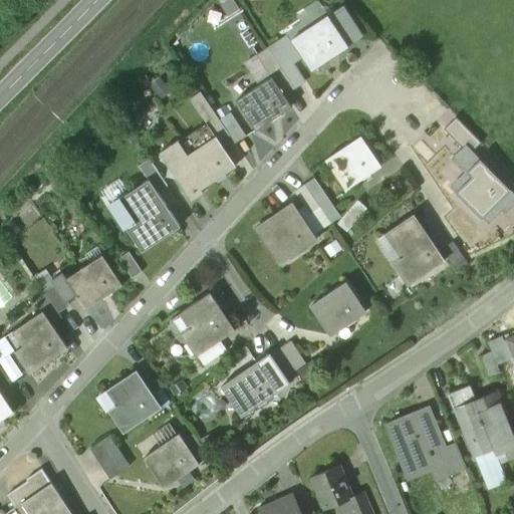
[(327,17),(292,40),(303,58),(311,70),(346,47),(327,17)]
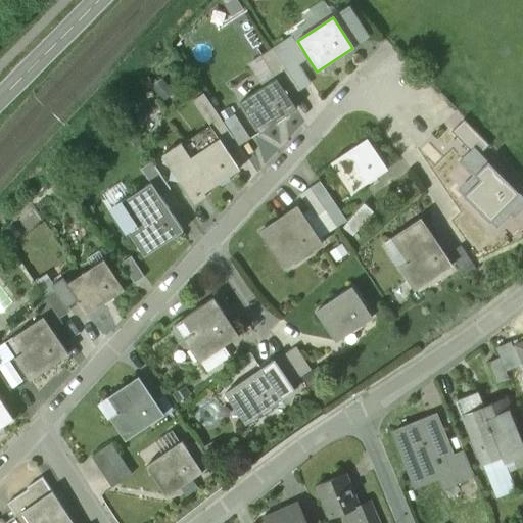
[(295,60),(298,65),(308,59),(297,41),(293,36),(273,49),(284,67),(295,60)]
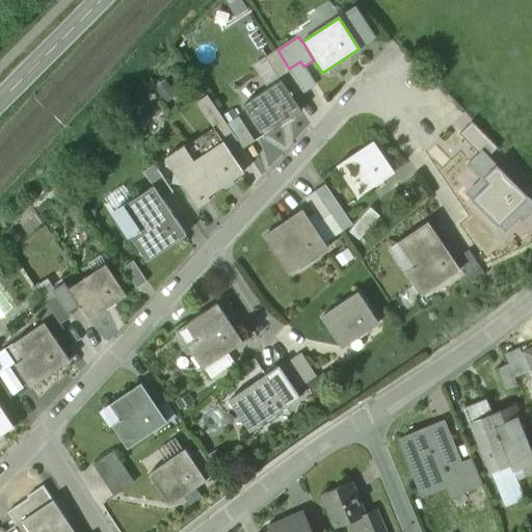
[(277,50),(265,58),(277,77),(289,69),(277,50)]
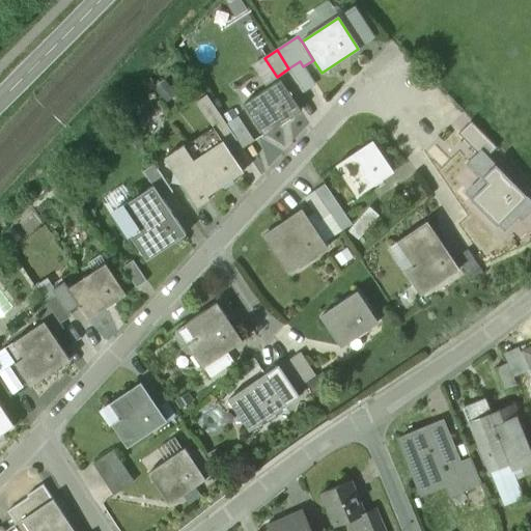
[(300,61),(288,68),(304,91),(315,84),(303,66),(300,61)]
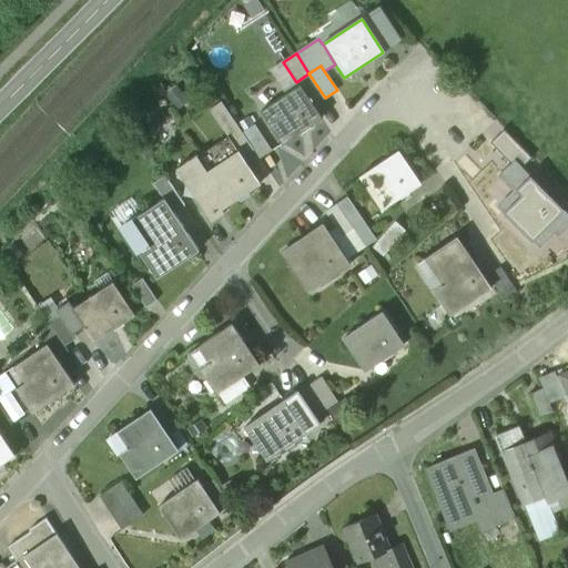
[(325,98),(308,73),(296,82),(300,87),(313,105),(325,98)]
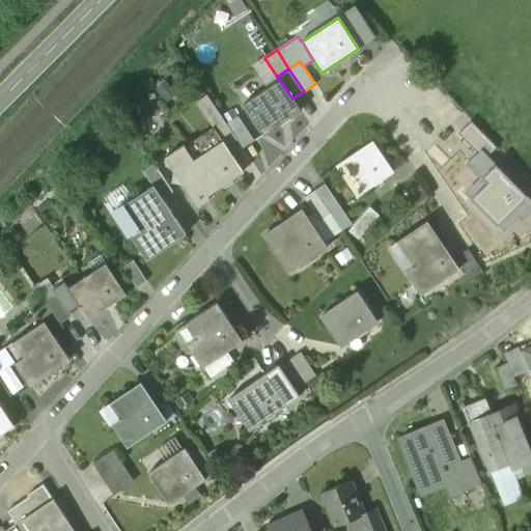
[(280,81),(244,105),(263,136),(301,111),(292,99),(280,81)]
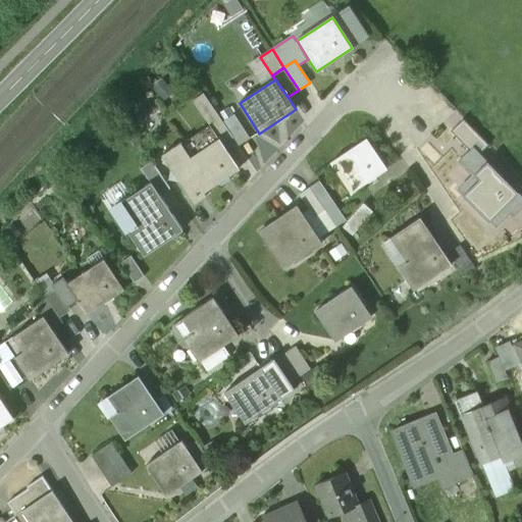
[(220,119),(203,94),(192,101),(209,126),(220,119)]
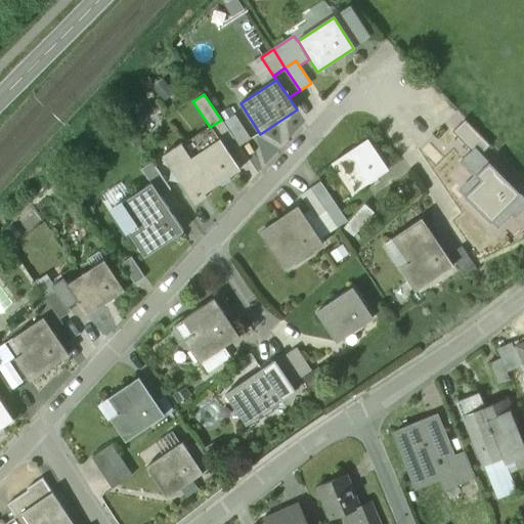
[(233,138),(221,120),(210,127),(219,140),(223,145),(233,138)]
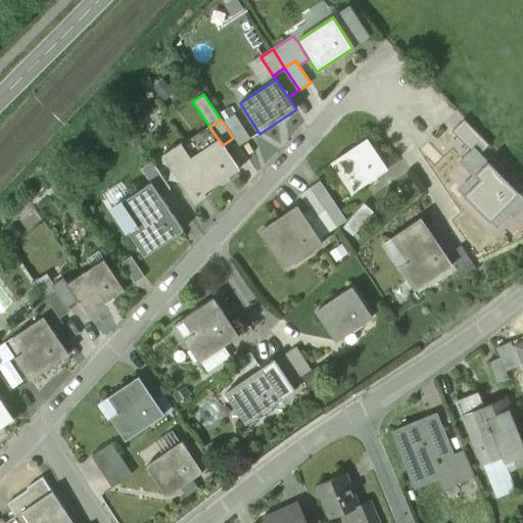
[(481,155),(489,147),(464,121),(452,132),(470,151),(474,148),(481,155)]
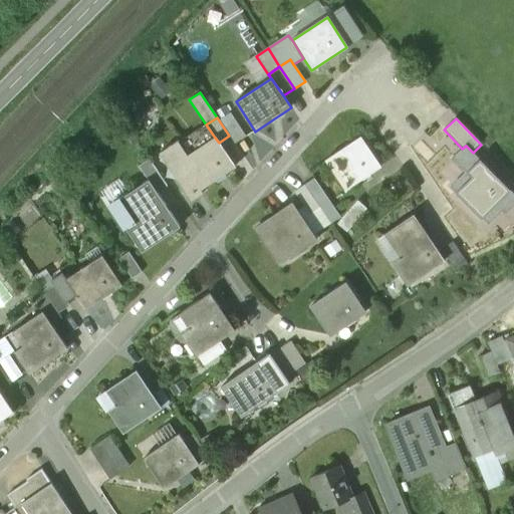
[(361,137),(325,161),(345,190),(380,167),(361,137)]
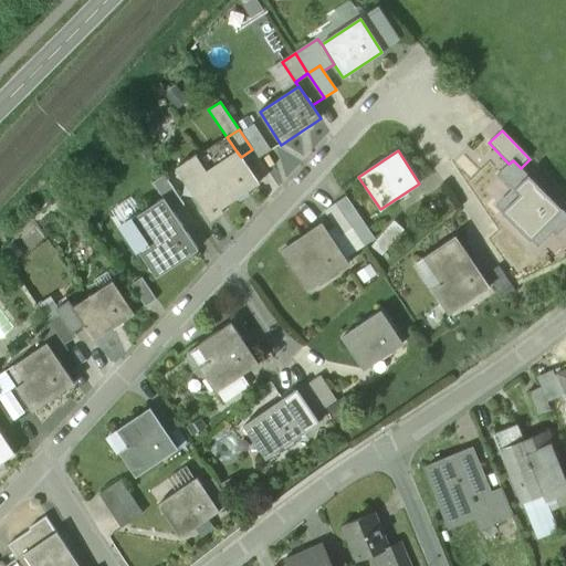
[(206,171),(198,177),(212,198),(220,210),(259,184),(241,157),(237,152),(206,171)]
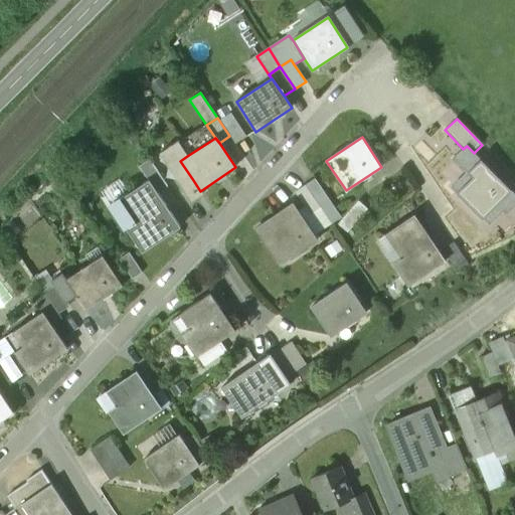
[(187,156),(178,142),(159,154),(170,170),(169,176),(175,177),(182,187),(193,180),(180,161),(187,156)]
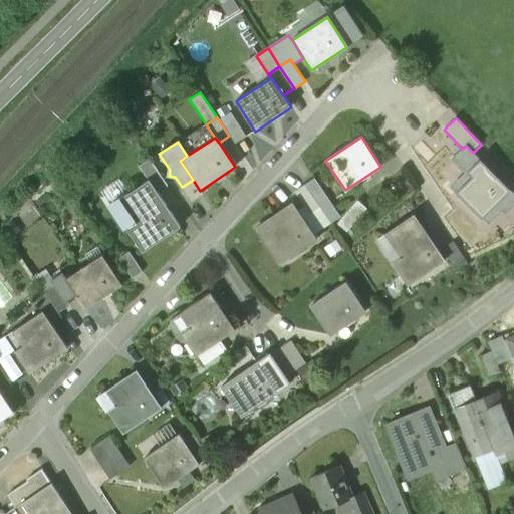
[(513,195),(473,153),(466,146),(462,149),(452,159),(468,176),(453,190),(484,222),(499,208),(505,214),(513,204),(513,195)]
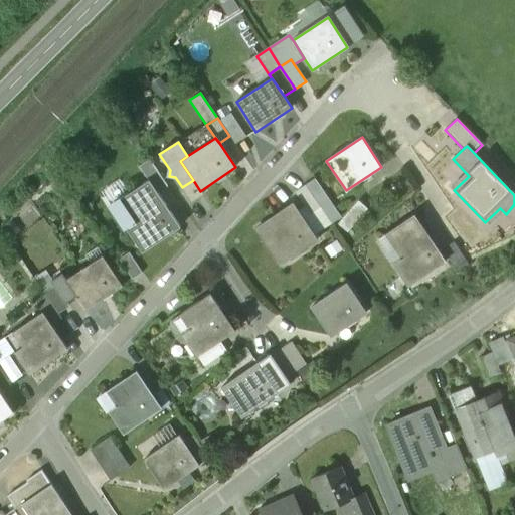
[(167,187),(149,160),(138,167),(148,181),(149,181),(157,193),(167,187)]
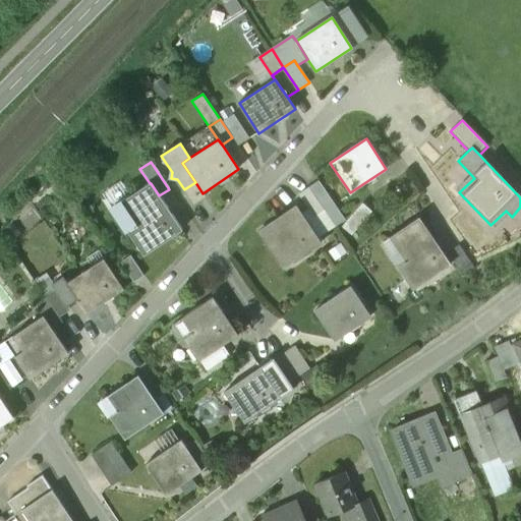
[(110,203),(125,191),(118,181),(103,192),(110,203)]
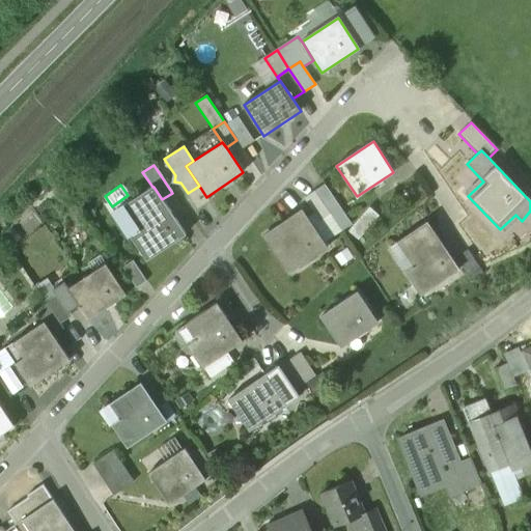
[(199,186),(188,193),(197,207),(210,200),(206,197),(199,186)]
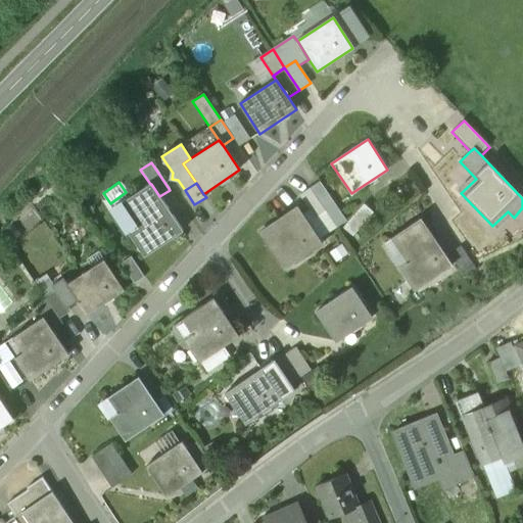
[(332,201),(320,183),(310,189),(322,208),(323,207),(332,201)]
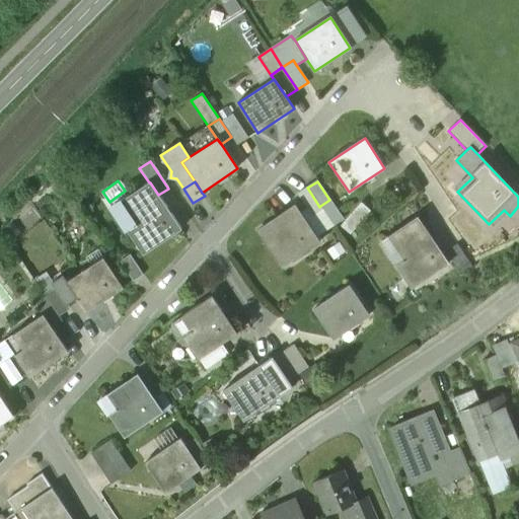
[(149,182),(119,203),(135,226),(127,232),(143,255),(181,229),(158,195),(150,182),(149,182)]
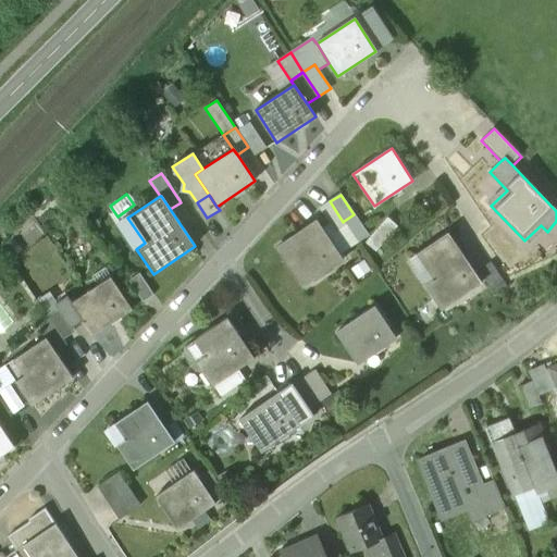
[(343,222),(330,201),(319,209),(334,233),(346,225),(344,221),(343,222)]
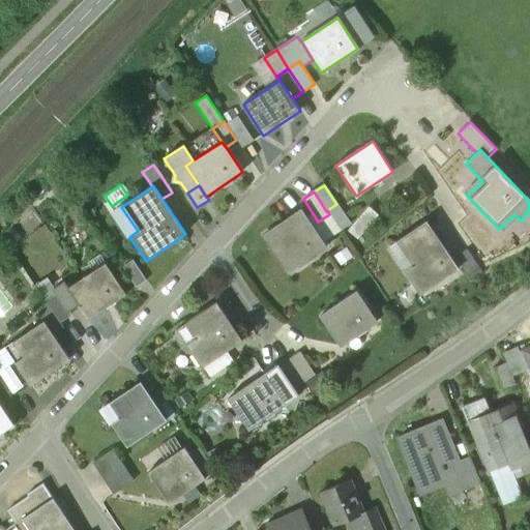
[(351,225),(336,204),(327,210),(329,214),(341,231),(351,225)]
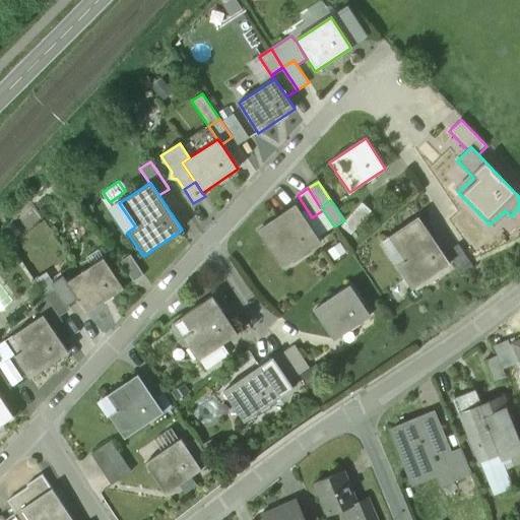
[(135,226),(119,203),(111,208),(127,233),(135,226)]
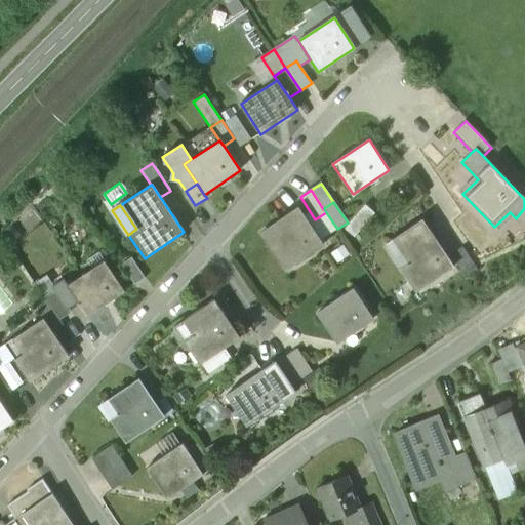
[(322,245),(297,208),(268,228),(278,243),(269,248),(284,271),(322,245)]
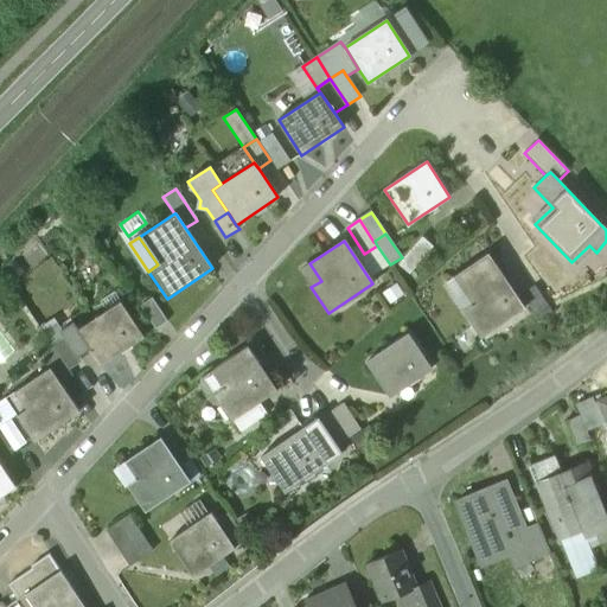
[(489,254),(454,278),(472,305),(462,312),(481,339),(525,310),(489,254)]
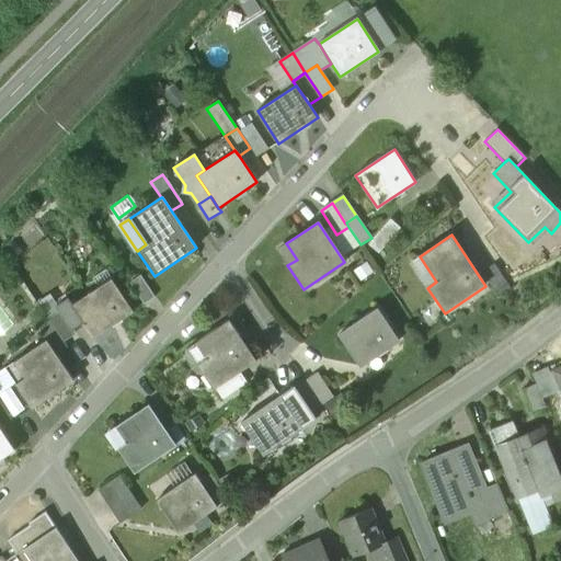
[(495,266),(483,274),(499,298),(511,289),(495,266)]
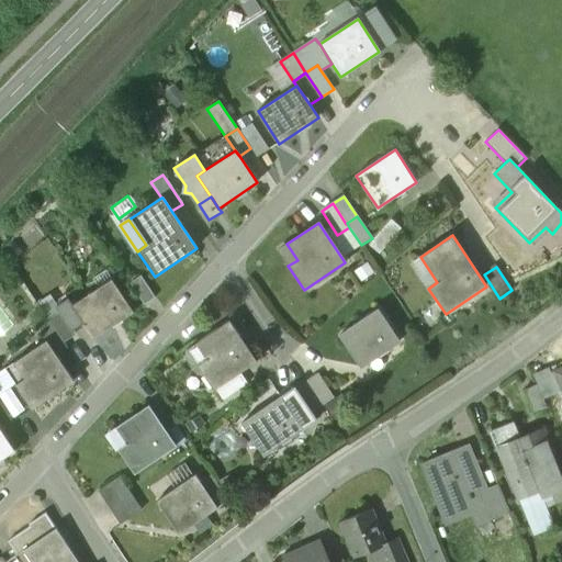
[(155,298),(141,276),(130,283),(144,305),(155,298)]
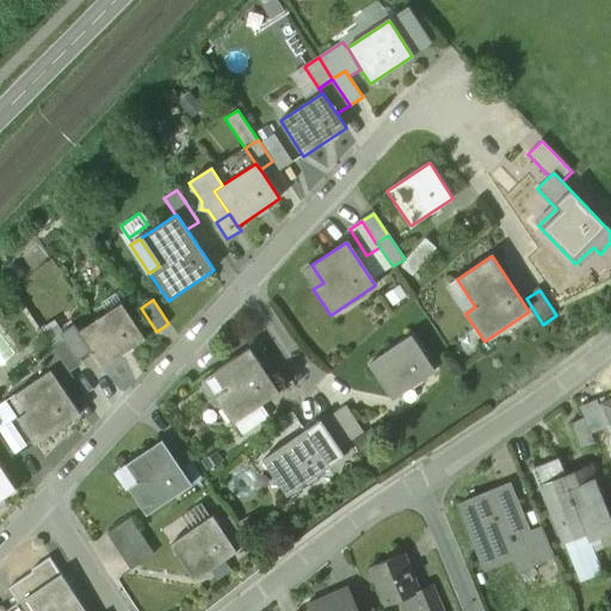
[(121,306),(80,333),(90,347),(92,351),(103,368),(144,340),(121,306)]
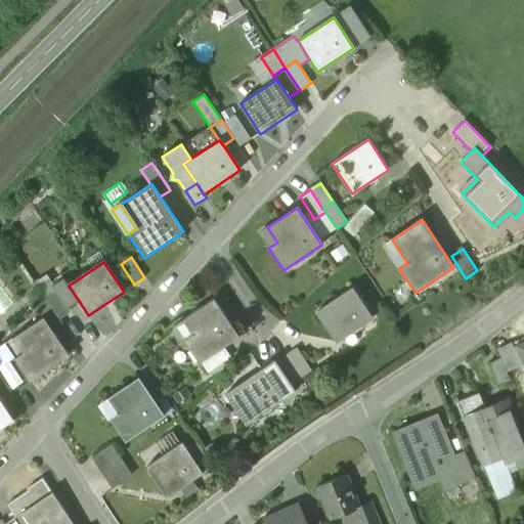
[(69,286),(64,278),(52,287),(55,290),(68,308),(79,301),(77,298),(69,286)]
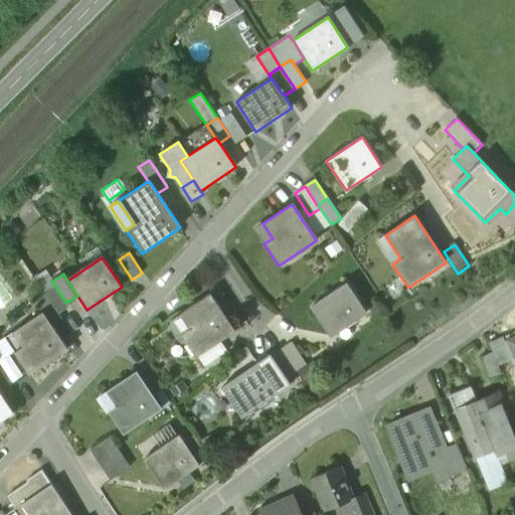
[(66,303),(54,285),(43,292),(58,314),(68,307),(66,303)]
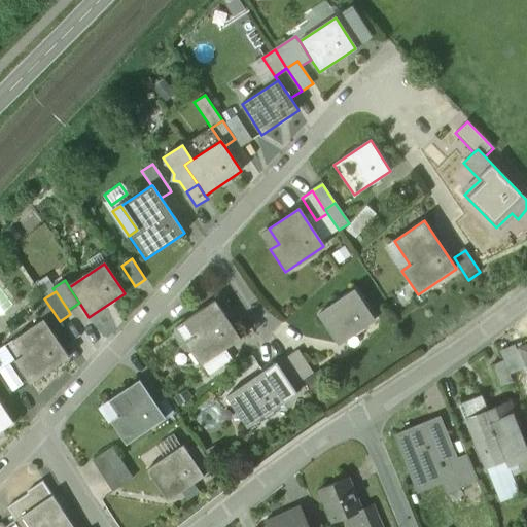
[(354,291),(318,315),(339,345),(375,321),(354,291)]
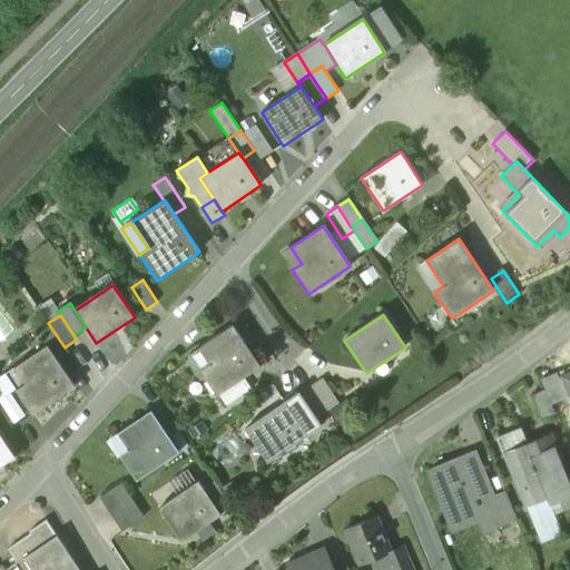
[(65,347),(48,323),(36,331),(47,346),(57,360),(68,353),(65,347)]
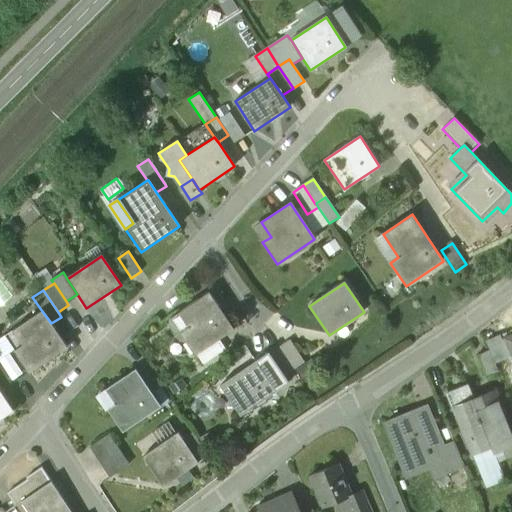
[(209,294),(180,313),(190,327),(181,333),(196,355),(218,340),(233,330),(209,294)]
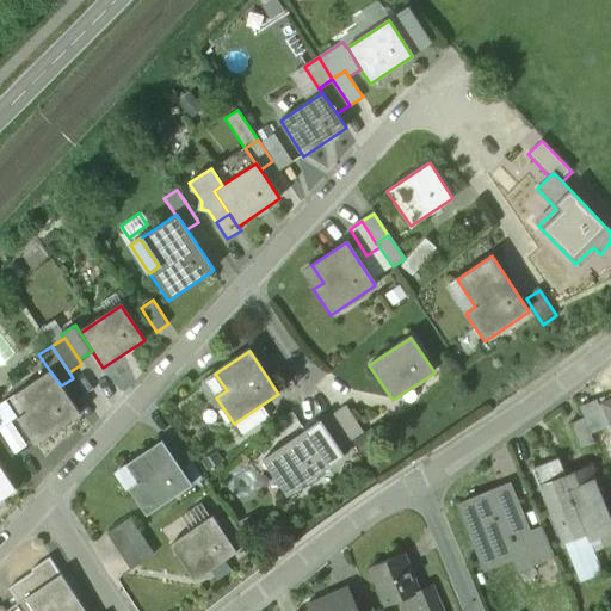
[(50,371),(16,394),(28,412),(17,418),(35,445),(80,415),(61,386),(50,371)]
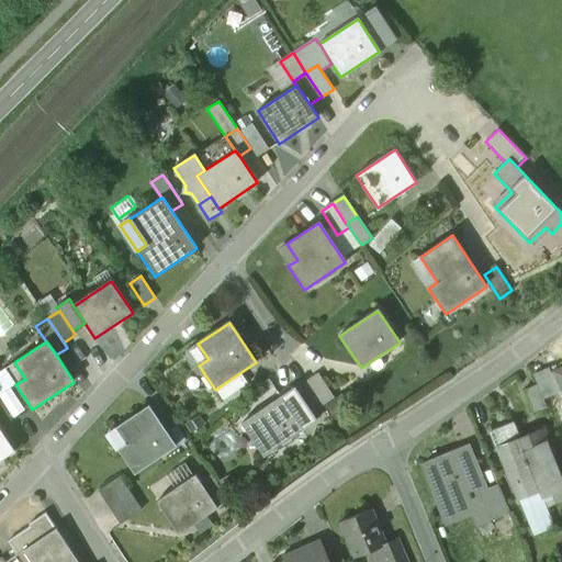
[(552,371),(550,367),(535,373),(538,382),(543,396),(561,388),(561,385),(555,370),(552,371)]
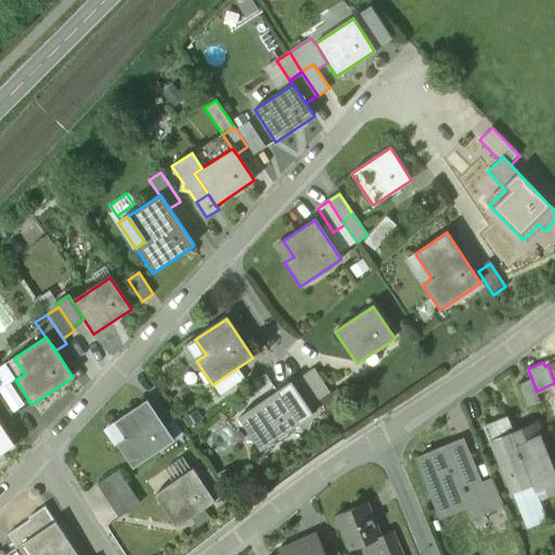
[(236,369),(213,385),(220,397),(244,381),(236,369)]
